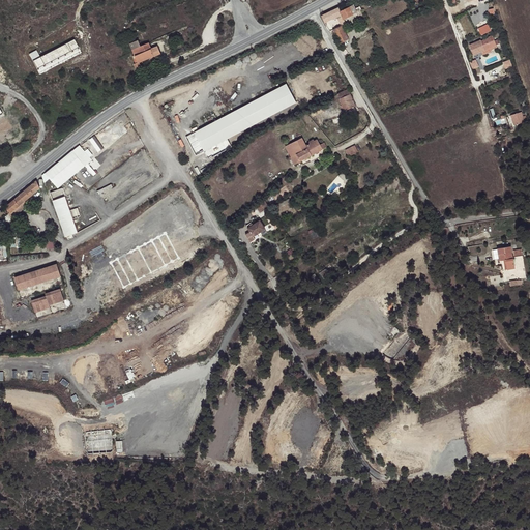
[(341,10),(339,7),(321,16),(324,22),(342,15),(344,19),(357,12),(353,5),(341,10)]
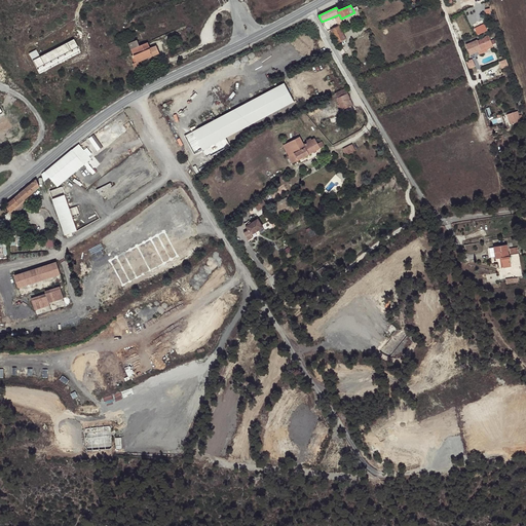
[(337,43),(345,39),(339,25),(330,29),(331,31),(330,32),(330,33),(332,32),(337,43)]
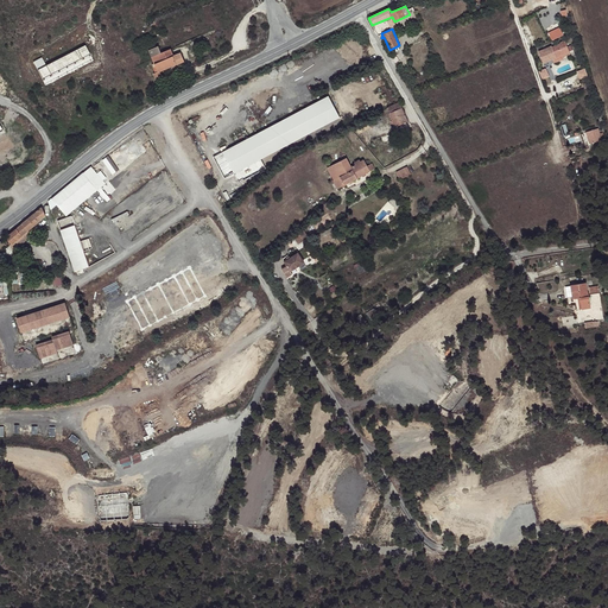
[(561,44),(552,46),(556,56),(569,51),(565,40),(561,43),(561,44)]
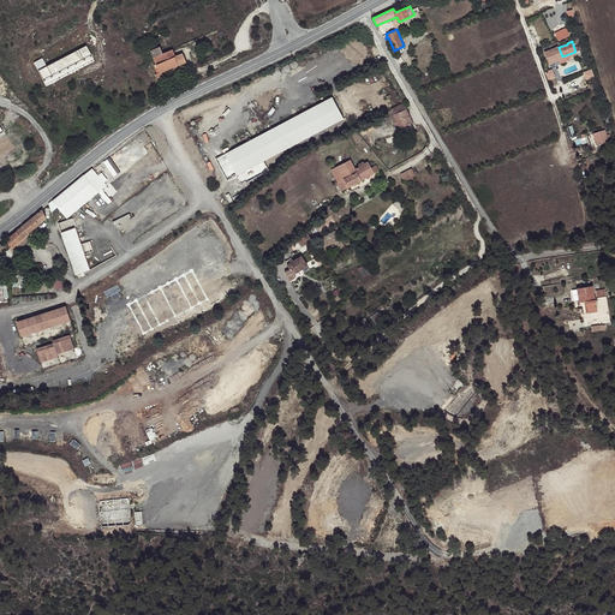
[(88,45),(47,64),(43,58),(35,61),(46,84),(96,61),(88,45)]
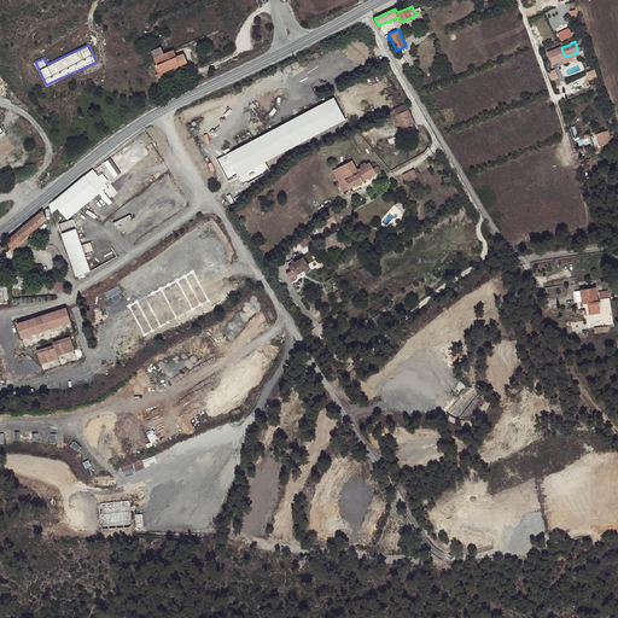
[(164,53),(162,47),(144,54),(152,71),(158,75),(161,81),(167,79),(164,73),(187,63),(185,54),(176,57),(174,50),(164,53)]
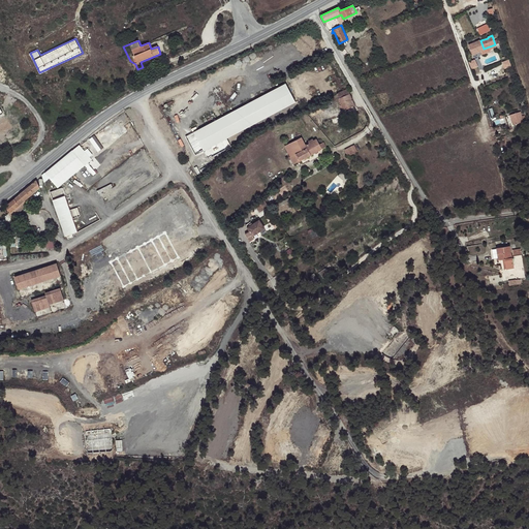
[(484,49),(483,50),(484,54),(491,51),(490,50),(496,47),(495,44),(484,49)]
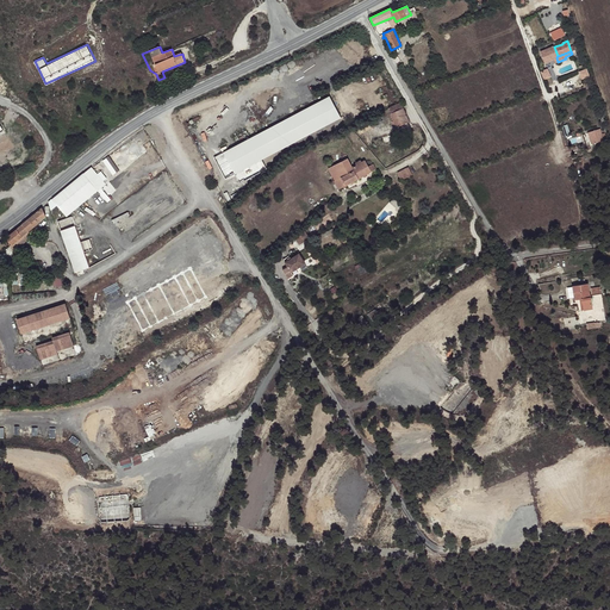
[(555,75),(554,73),(555,73),(552,66),(541,72),(546,80),(555,75)]
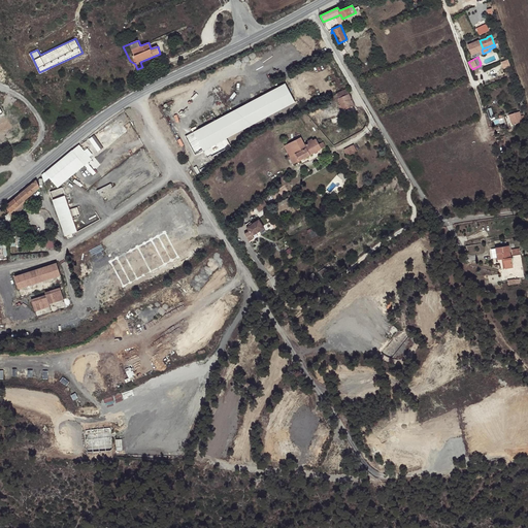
[(370,66),(378,62),(375,58),(367,62),(370,66)]
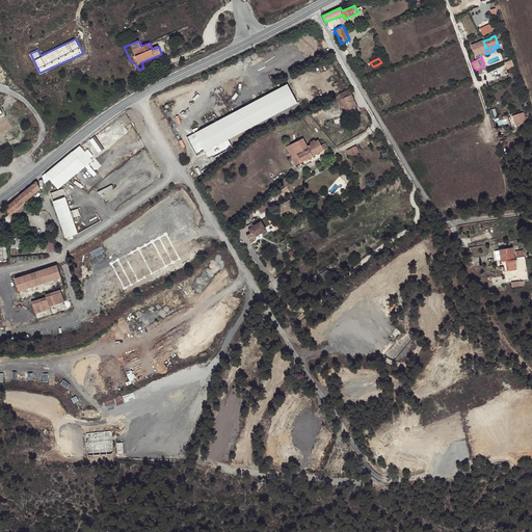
[(506,61),(508,68),(515,65),(513,59),(506,61)]
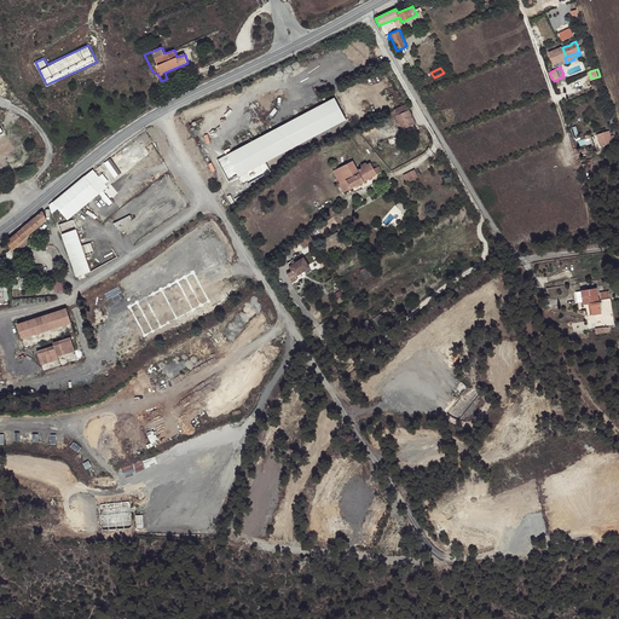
[(226,150),(237,172),(346,119),(336,97),(226,150)]
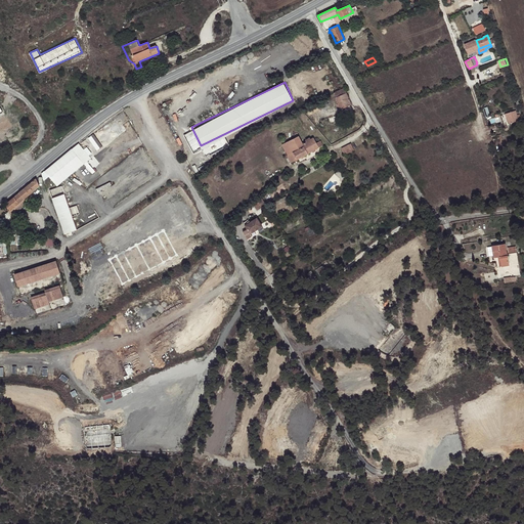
[(350,102),(345,90),(334,95),(340,108),(345,106),(344,104),(350,102)]
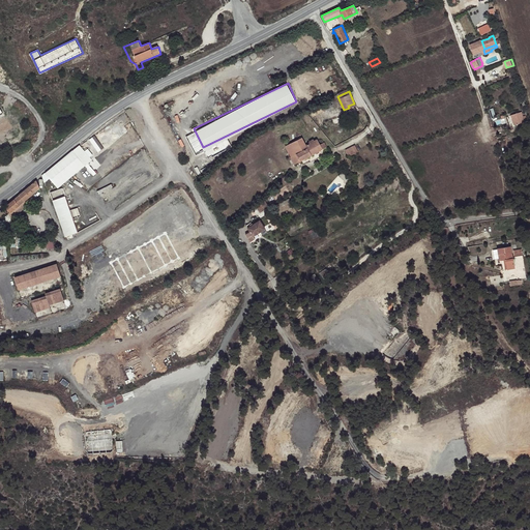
[(525,121),(522,112),(511,115),(514,125),(525,121)]
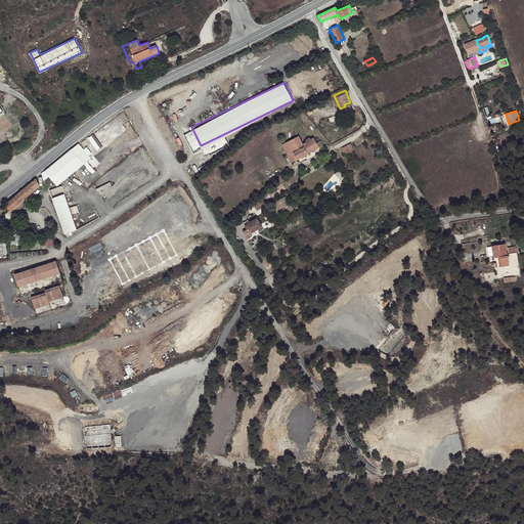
[(95,133),(89,137),(97,149),(103,145),(95,133)]
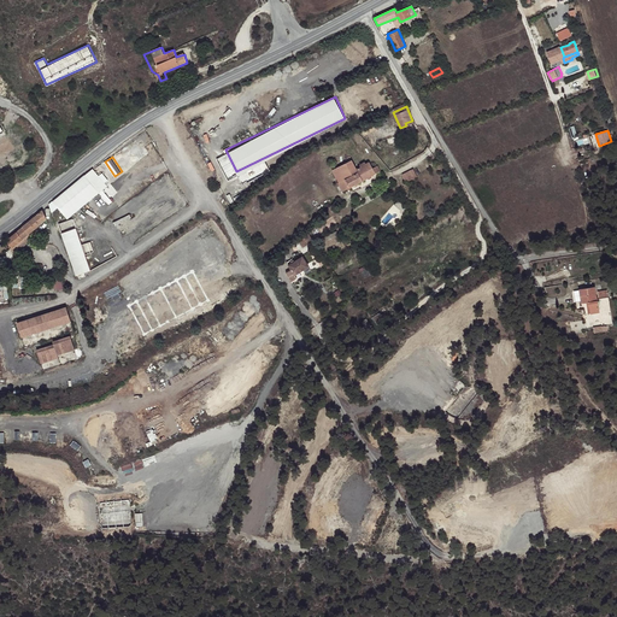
[(340,166),(333,171),(339,183),(345,180),(348,188),(380,171),(377,165),(372,168),(381,163),(378,158),(370,163),(369,163),(357,169),(352,160),(340,166)]
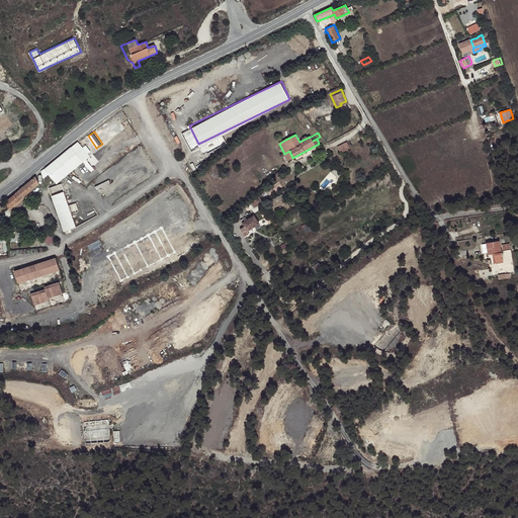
[(341,152),(351,148),(348,141),(338,145),(341,152)]
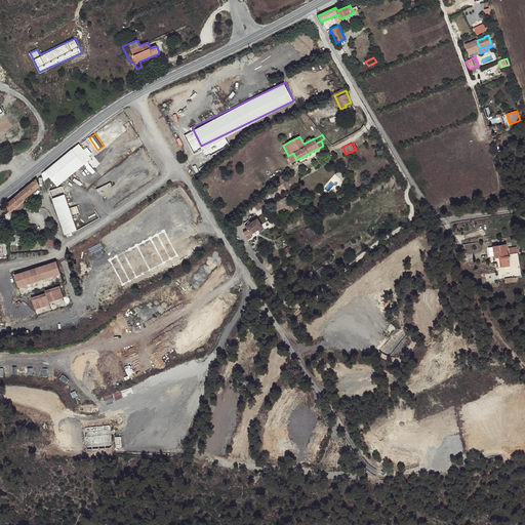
[(79,144),(72,150),(85,164),(91,159),(79,144)]
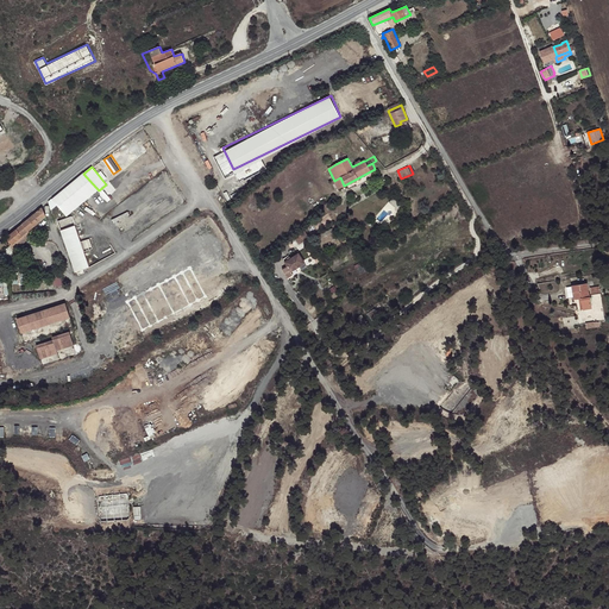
[(83,174),(52,200),(67,218),(99,190),(83,174)]
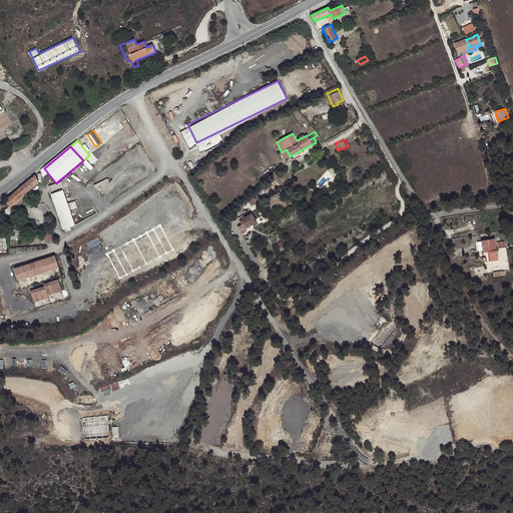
[(287,149),(282,152),(281,152),(285,159),(290,156),(287,149)]
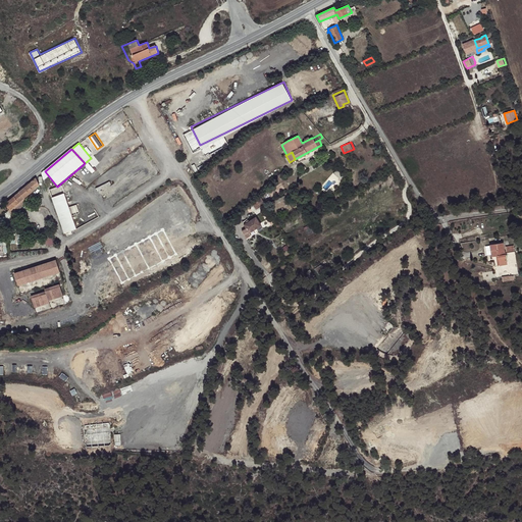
[(276,181),(277,183),(282,177),(280,174),(271,183),(273,185),(276,181)]
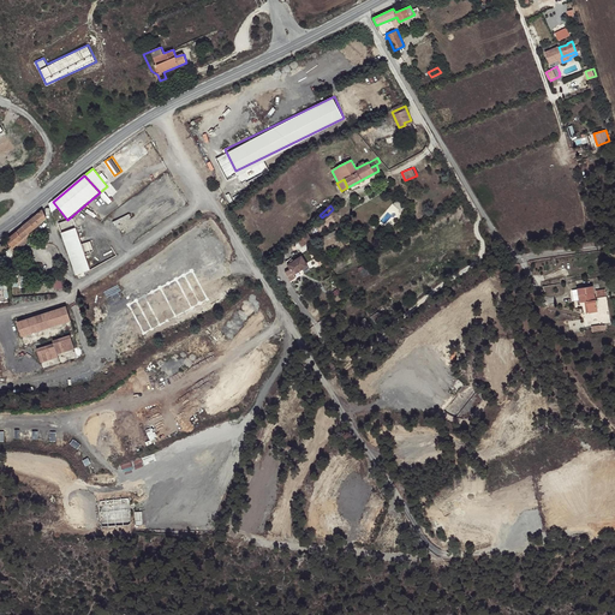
[(47,219),(42,209),(17,232),(6,240),(12,248),(12,246),(30,232),(47,219)]
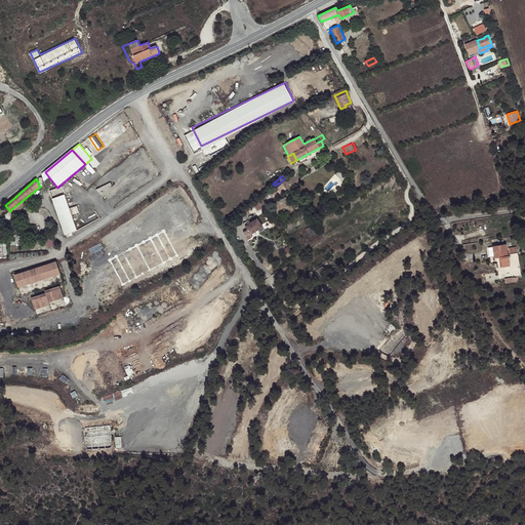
[(96,188),(98,191),(113,187),(111,183),(96,188)]
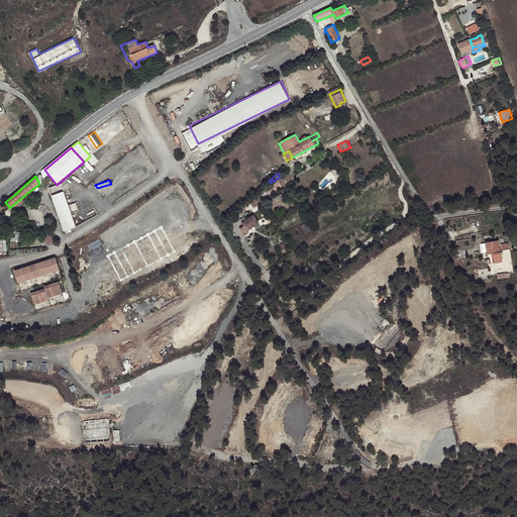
[(64,192),(52,196),(64,232),(76,228),(64,192)]
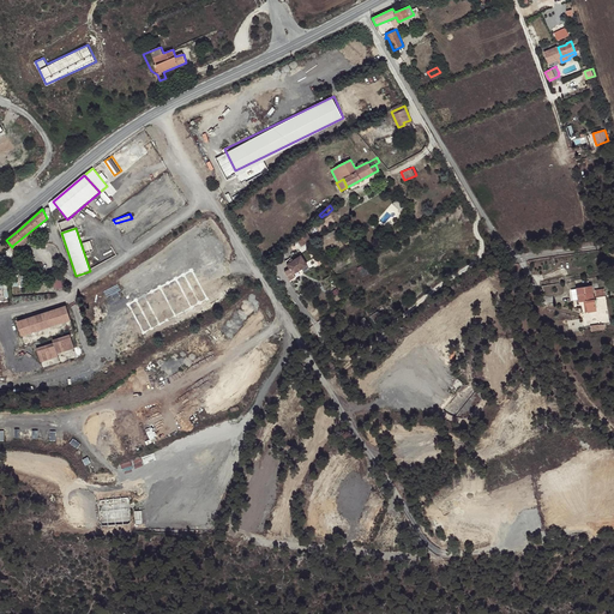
[(306,230),(301,234),(306,244),(312,240),(306,230)]
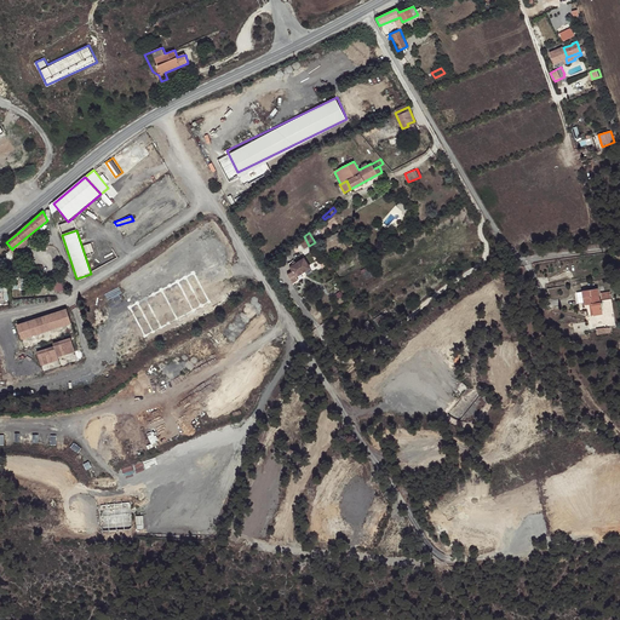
[(30,234),(12,248),(17,253),(35,239),(30,234)]
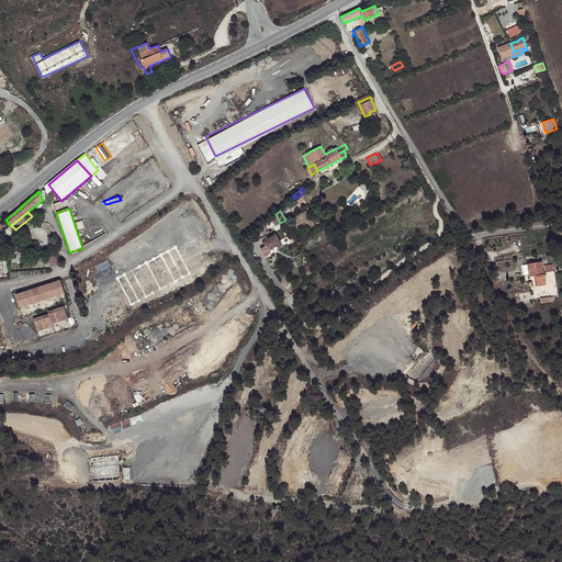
[(276,234),(262,242),(266,246),(260,249),(266,257),(270,254),(269,250),(281,243),(276,234)]
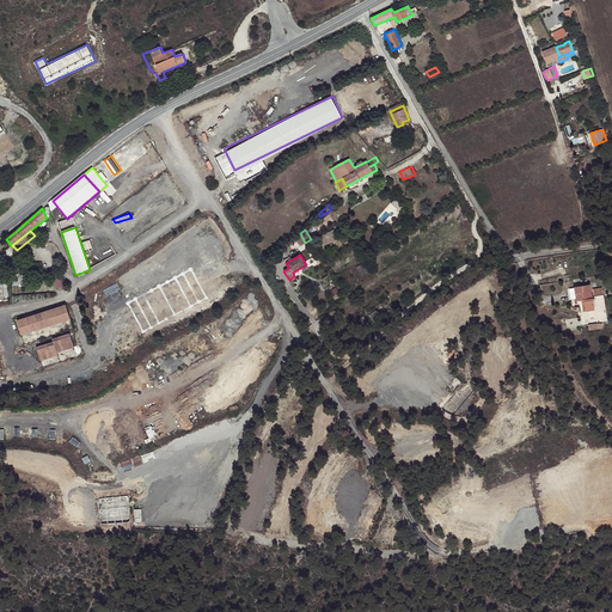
[(574,287),(575,294),(576,294),(577,301),(582,301),(583,306),(585,305),(586,311),(594,310),(592,298),(591,298),(589,285),(574,287)]
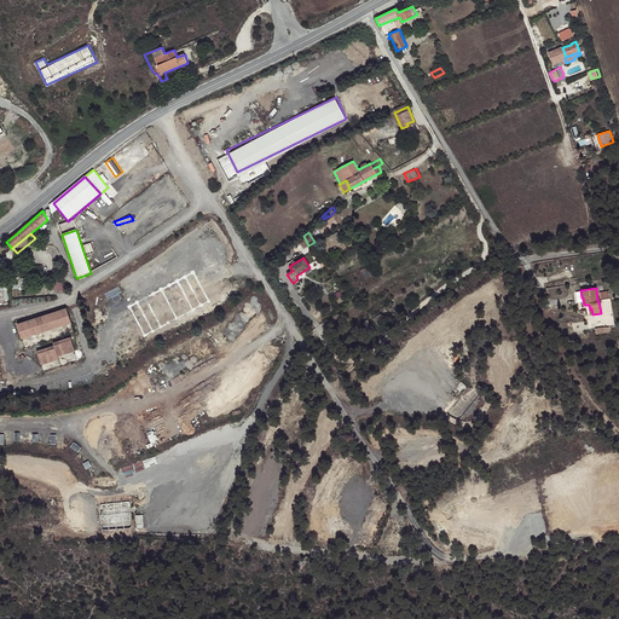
[(370,323),(379,318),(374,310),(365,314),(370,323)]
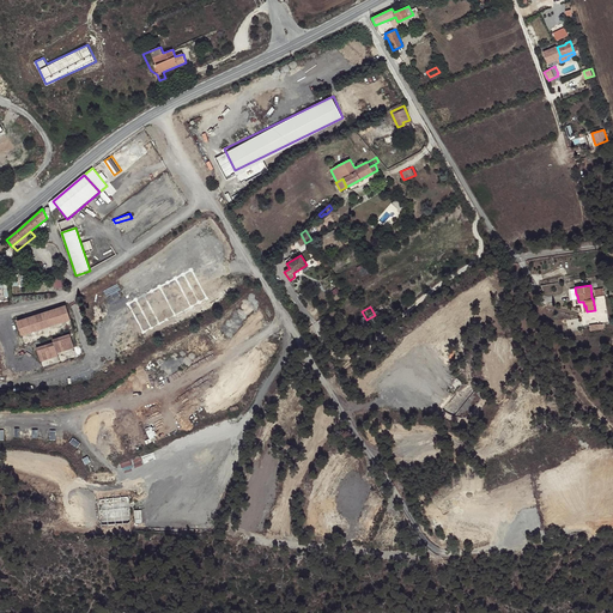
[(66,308),(17,322),(22,337),(71,322),(66,308)]
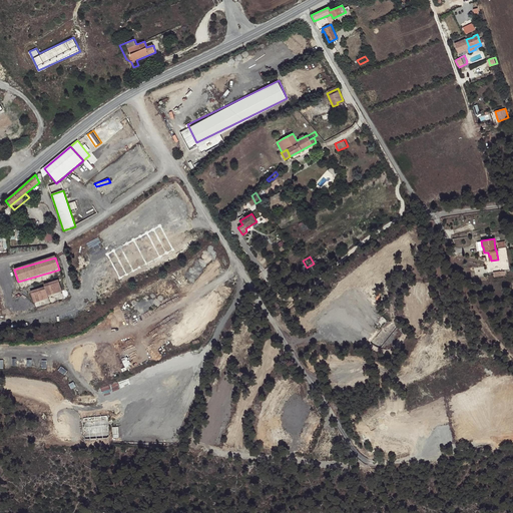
[(298,261),(294,263),(301,275),(304,273),(298,261)]
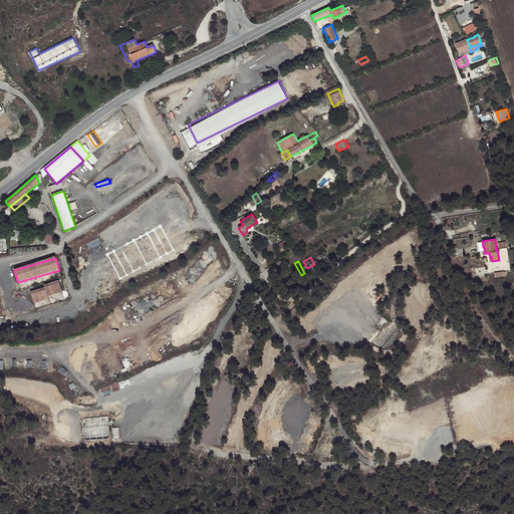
[(59,281),(44,285),(45,288),(31,292),(34,304),(49,299),(48,297),(62,292),(59,281)]
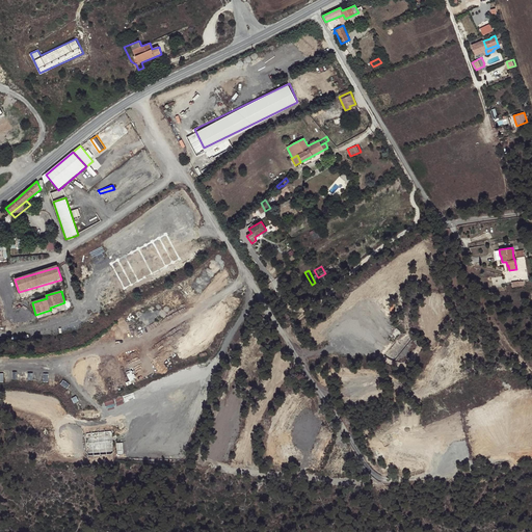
[(393,342),(399,334),(399,330),(394,326),(386,337),(393,342)]
